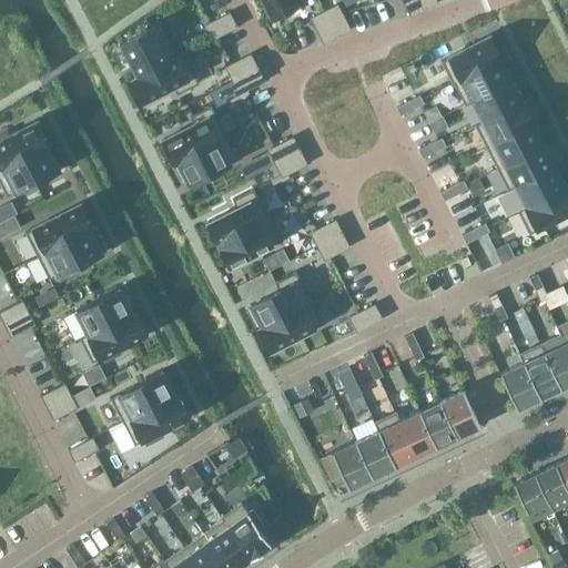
[(296,0),(262,0),(271,17),(298,3),(296,0)]
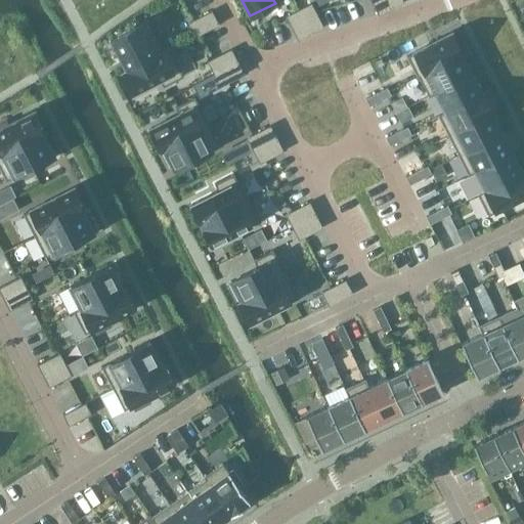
[(392,9),(387,0),(372,0),(380,15),(392,9)]
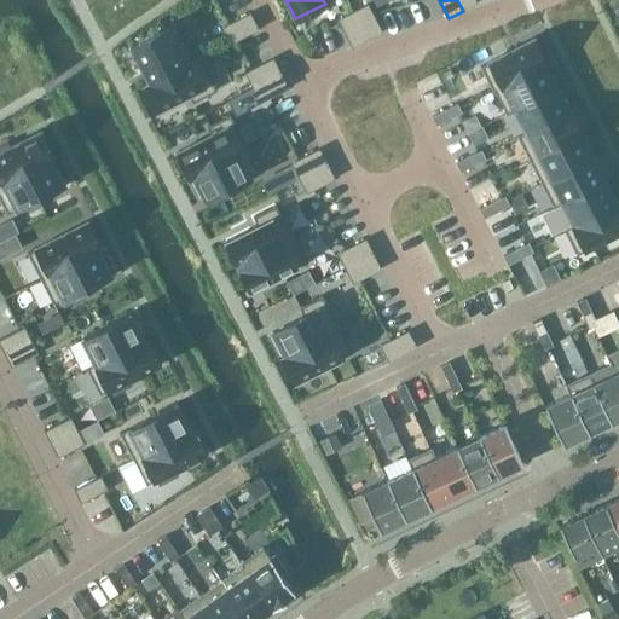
[(457,0),(463,11),(476,4),(474,0),(457,0)]
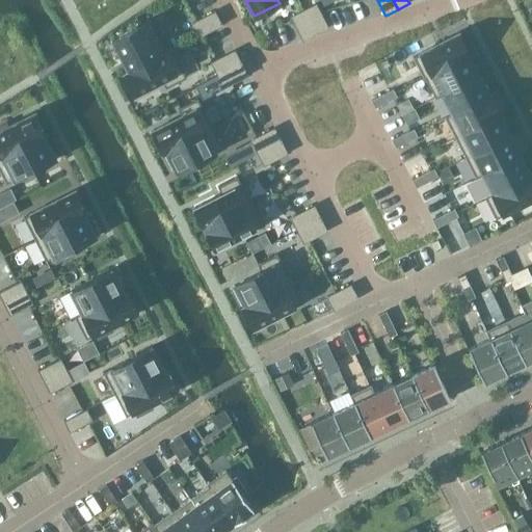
[(316,34),(328,29),(316,5),(304,11),(316,34)]
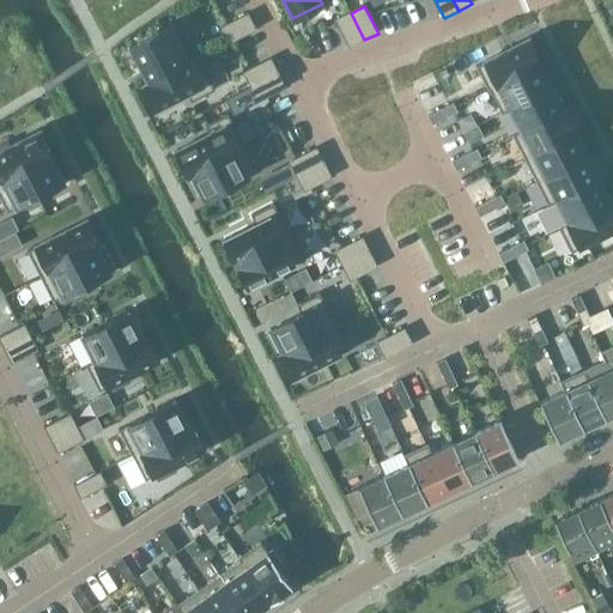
[(219,24),(229,42),(256,28),(247,10),(219,24)]
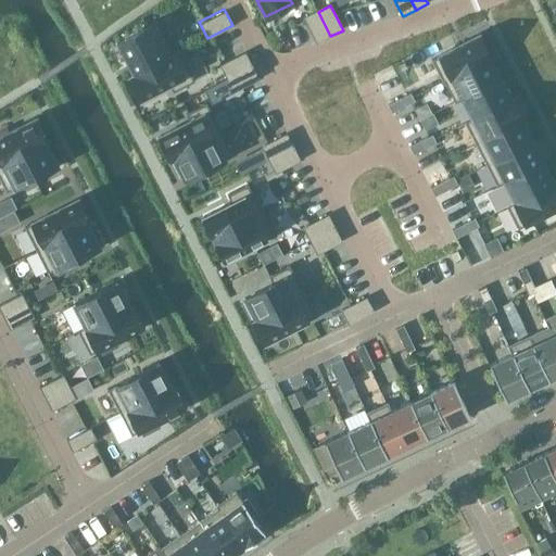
[(330,36),(318,12),(305,19),(318,42),(330,36)]
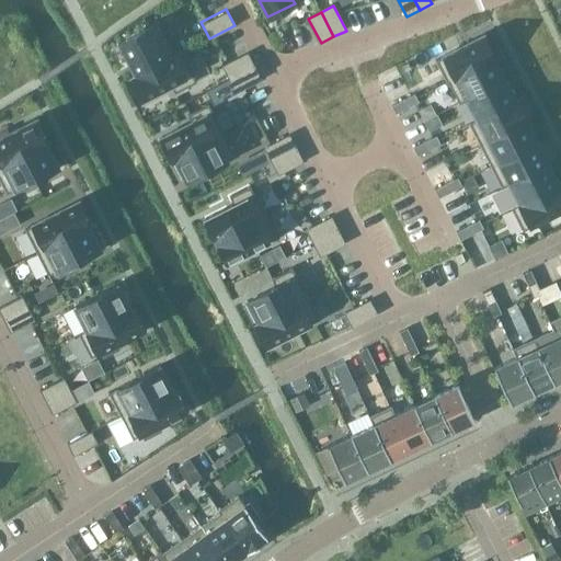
[(176,55),(176,54),(160,22),(119,43),(136,75),(136,76),(176,55)]
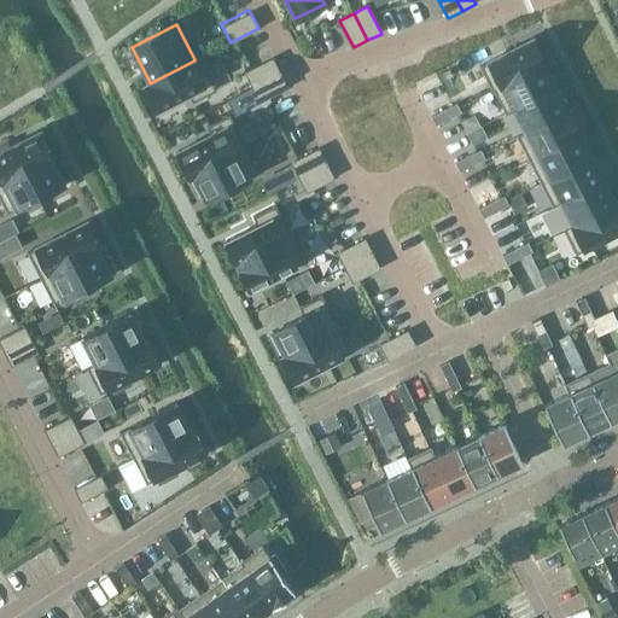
[(534,40),(518,47),(517,47),(516,47),(516,48),(512,51),(512,50),(509,51),(511,51),(503,54),(502,54),(502,56),(497,58),(497,57),(495,58),(496,58),(481,66),(493,91),(546,64),(544,60),(543,59),(541,54),(541,53),(540,53),(538,51),(540,51),(538,50),(536,45),(536,44),(535,44),(534,40)]
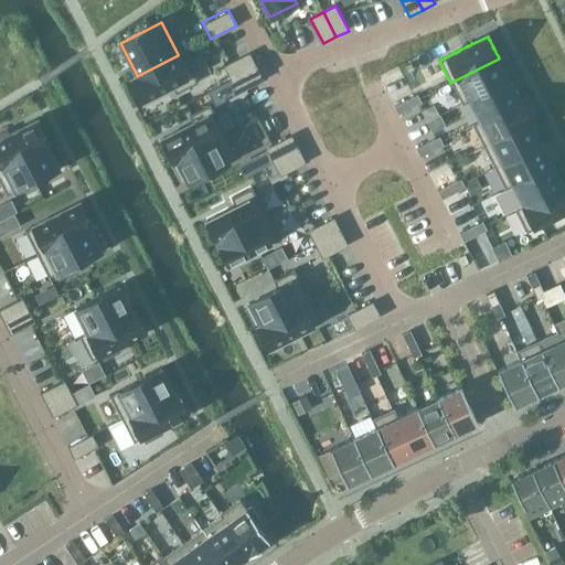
[(137,76),(137,75),(131,78),(144,102),(172,86),(177,94),(199,83),(183,52),(178,54),(178,55),(137,76)]
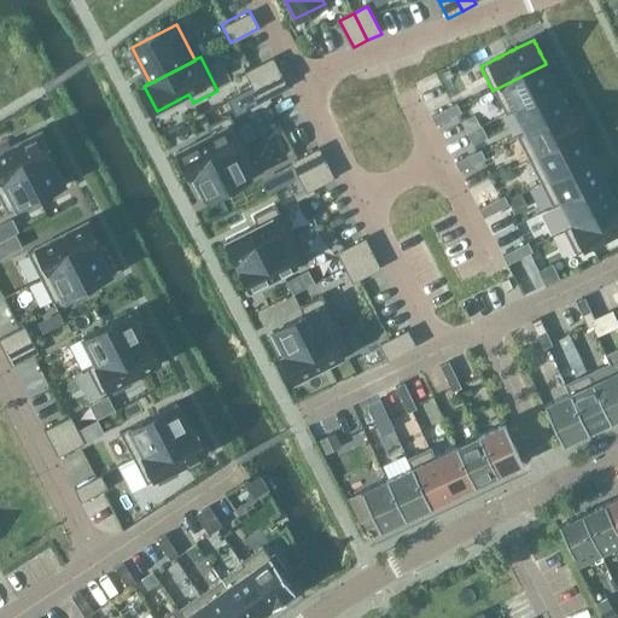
[(281,74),(274,59),(248,74),(254,87),(281,74)]
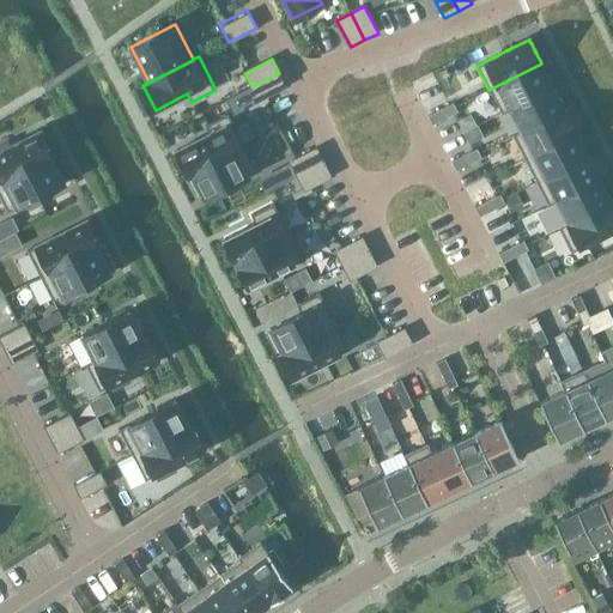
[(510,108),(552,86),(547,78),(548,78),(547,77),(545,73),(545,72),(545,71),(544,71),(541,65),(541,64),(489,90),(490,91),(491,91),(502,114),(510,109),(510,108)]
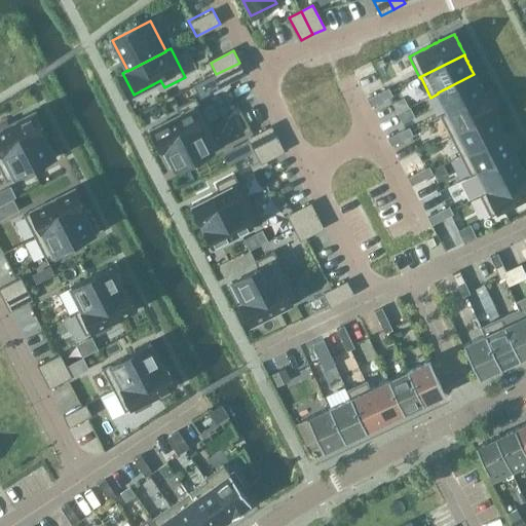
[(246,74),(239,63),(216,74),(222,86),(246,74)]
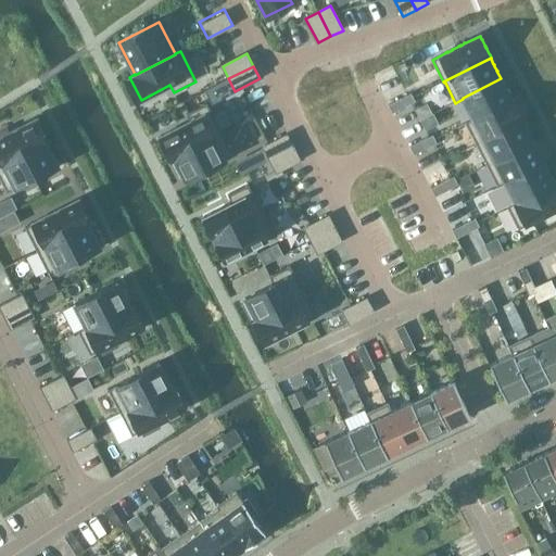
[(463,98),(463,99),(472,118),(474,119),(513,99),(512,98),(510,99),(508,92),(507,91),(505,88),(506,88),(505,87),(501,78),(463,98)]
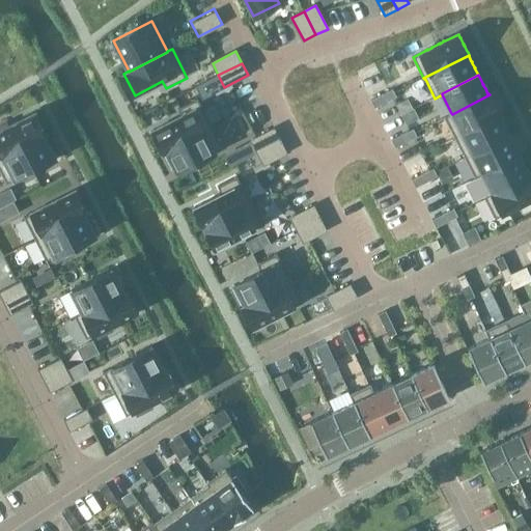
[(386,103),(397,96),(393,89),(382,94),(386,103)]
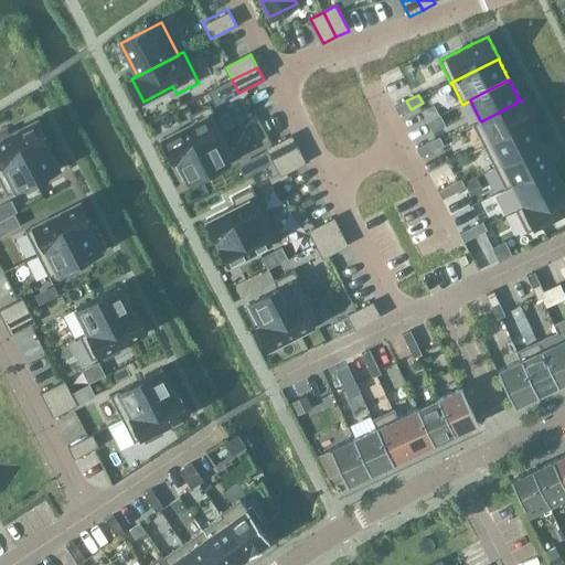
[(411,109),(406,100),(395,107),(400,115),(411,109)]
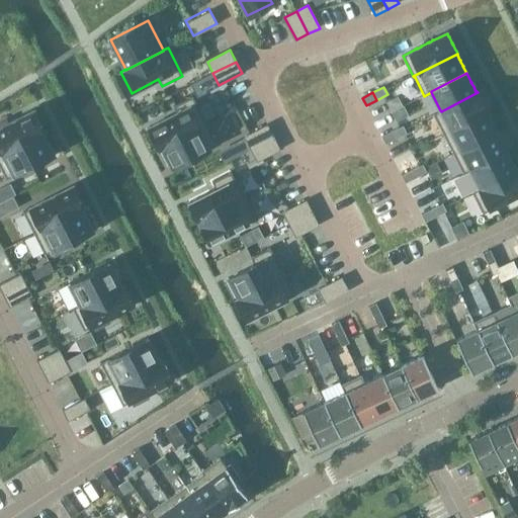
[(444,134),(488,112),(486,109),(486,107),(485,108),(484,104),(483,103),(482,101),(482,99),(481,100),(480,96),(479,95),(478,92),(441,111),(440,110),(433,113),(444,134)]
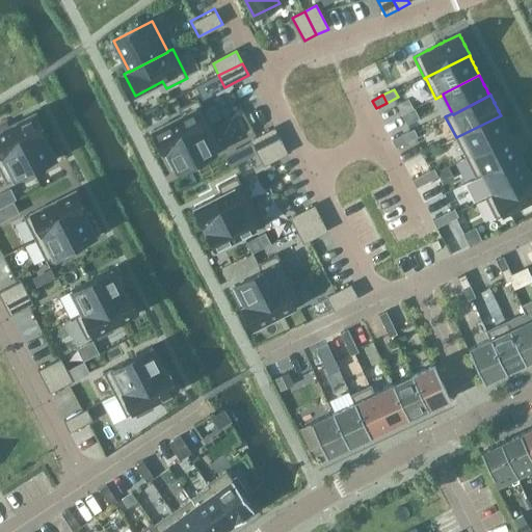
[(153,131),(164,152),(213,127),(198,99),(179,109),(182,116),(153,131)]
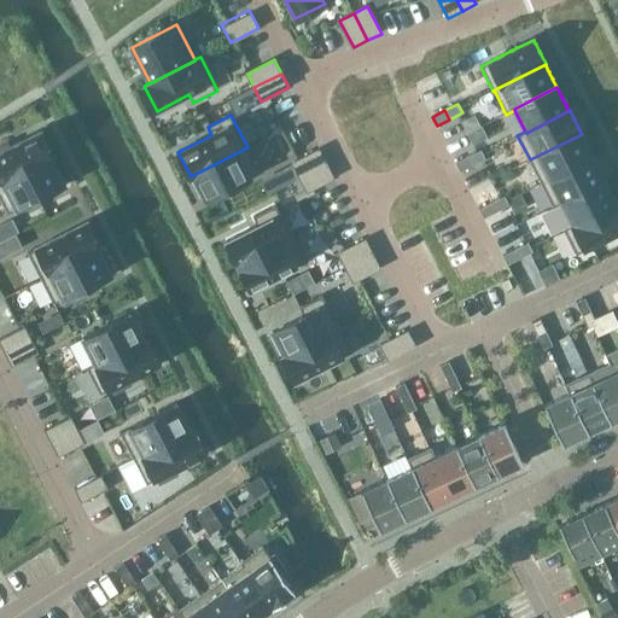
[(0,185),(52,159),(51,158),(53,157),(41,132),(11,147),(9,143),(0,146),(0,185)]
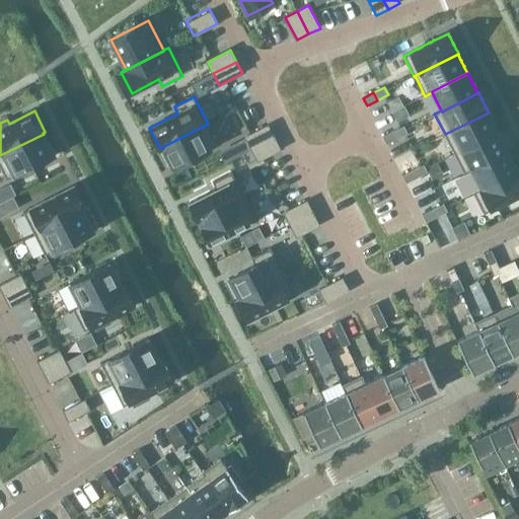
[(445,134),(454,154),(498,132),(494,125),(494,124),(494,123),(493,124),(492,120),(491,119),(488,114),(489,113),(445,134)]
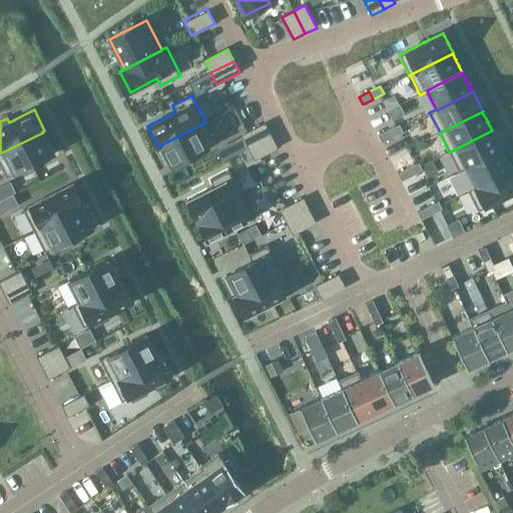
[(158,147),(160,146),(170,166),(215,142),(205,122),(158,146),(158,147)]
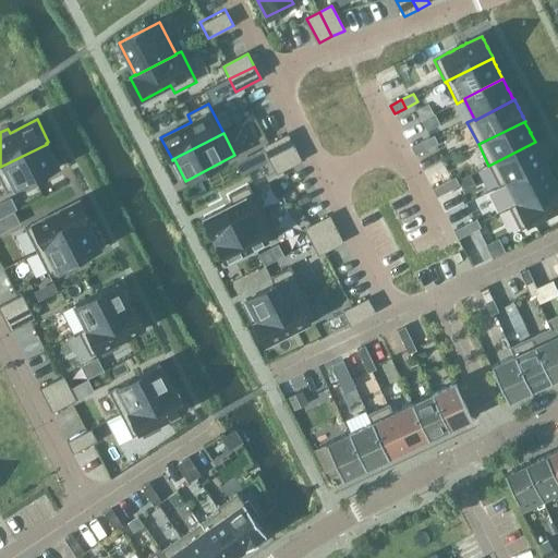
[(295,147),(289,135),(265,147),(271,160),(295,147)]
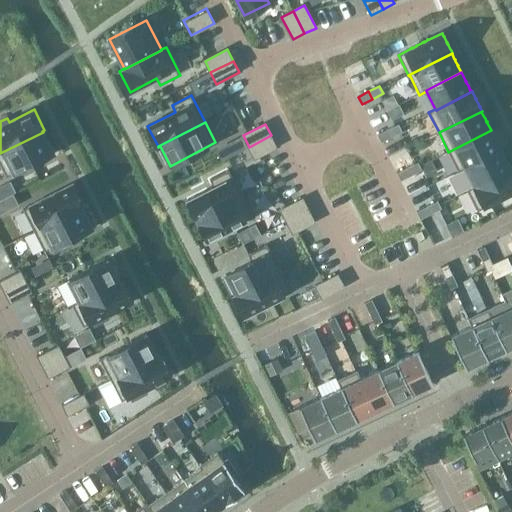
[(388,130),(392,137),(402,132),(398,124),(388,130)]
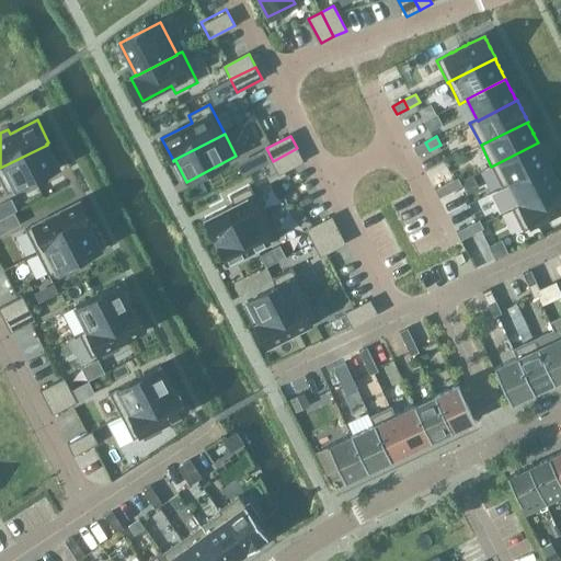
[(418,157),(430,150),(425,142),(413,148),(418,157)]
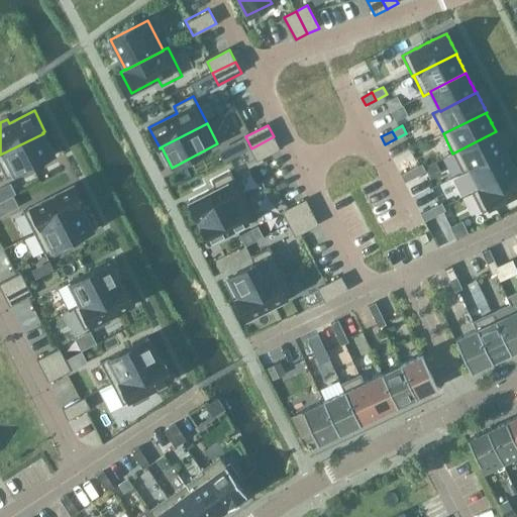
[(496,131),(452,153),(463,174),(471,170),(470,169),(505,150),(502,144),(503,144),(502,143),(500,140),(500,138),(499,139),(496,131)]
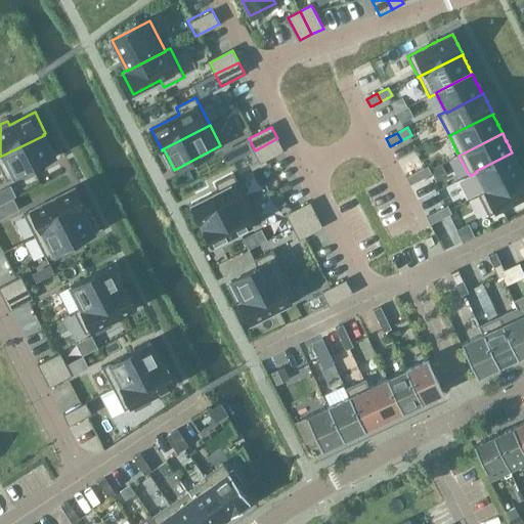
[(44,135),(0,157),(0,167),(7,181),(55,157),(44,135)]
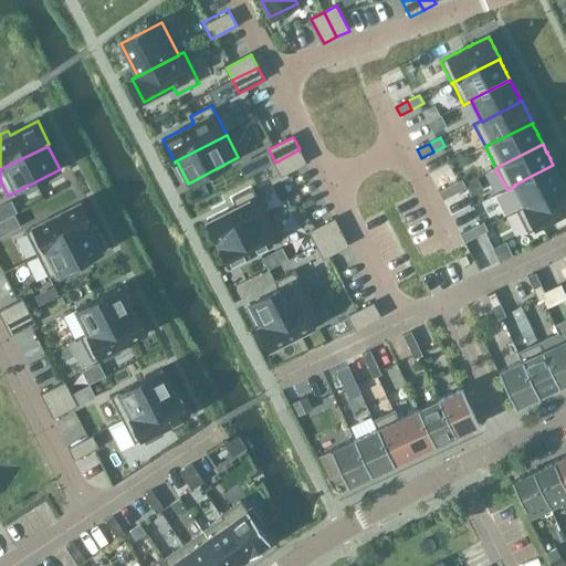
[(269,149),(254,158),(261,170),(275,163),(269,149)]
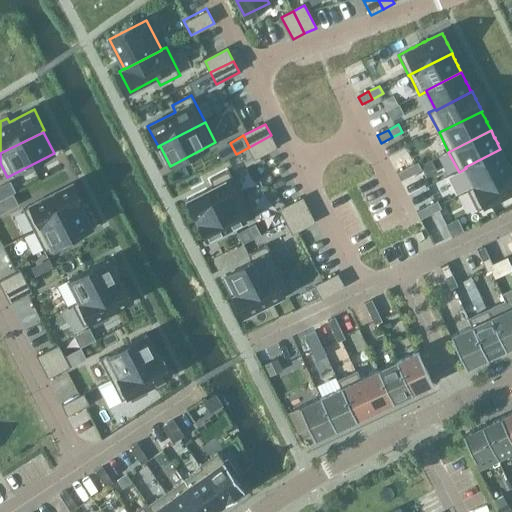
[(255,158),(277,147),(271,135),(249,147),(255,158)]
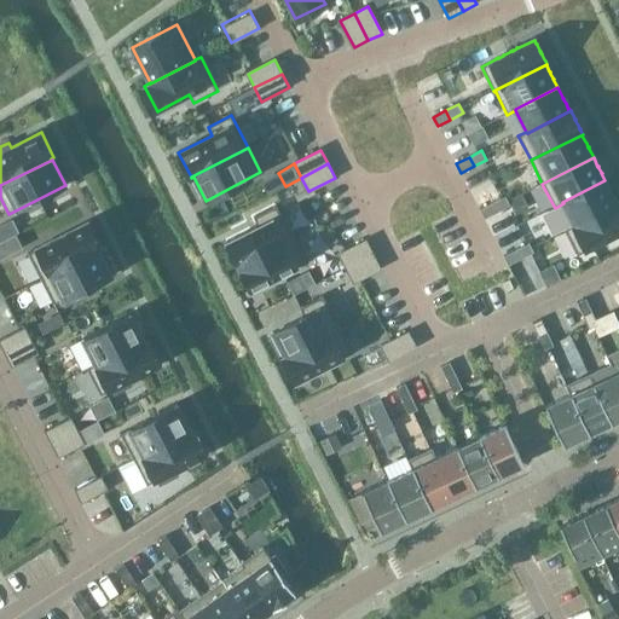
[(562,202),(563,203),(574,225),(574,226),(618,203),(618,202),(617,203),(612,195),(613,195),(612,194),(609,190),(611,190),(609,187),(609,189),(605,180),(562,202)]
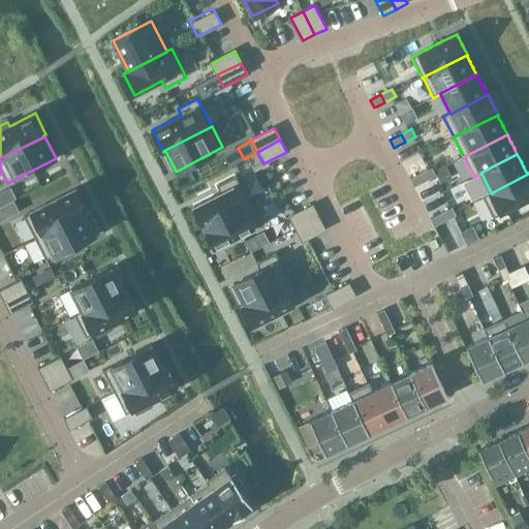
[(436,176),(432,168),(422,174),(426,181),(436,176)]
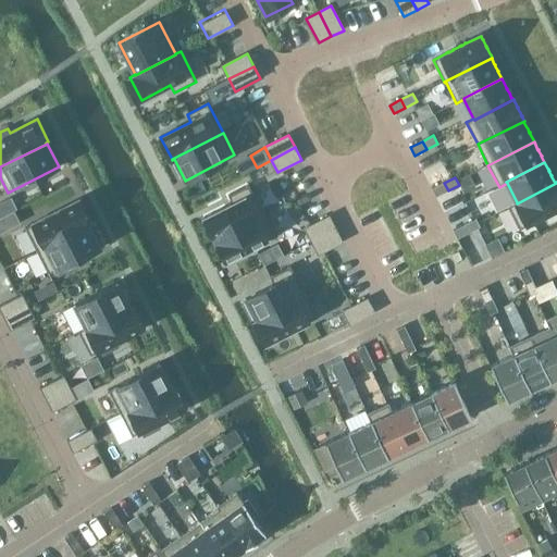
[(448,190),(444,183),(432,188),(436,197),(448,190)]
